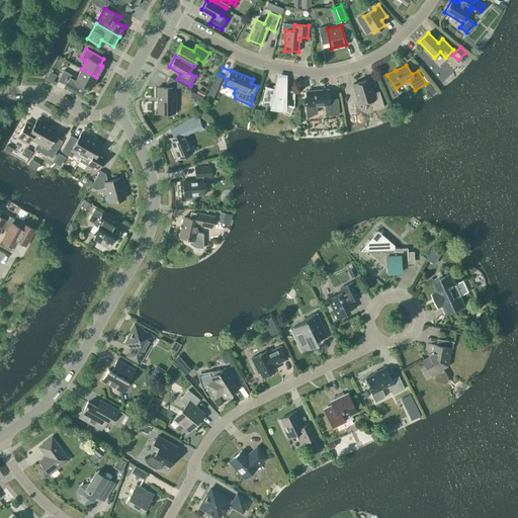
[(96,78),(96,77),(81,69),(76,77),(64,70),(58,80),(83,95),(87,87),(90,89),(93,83),(96,79),(97,79),(96,78)]
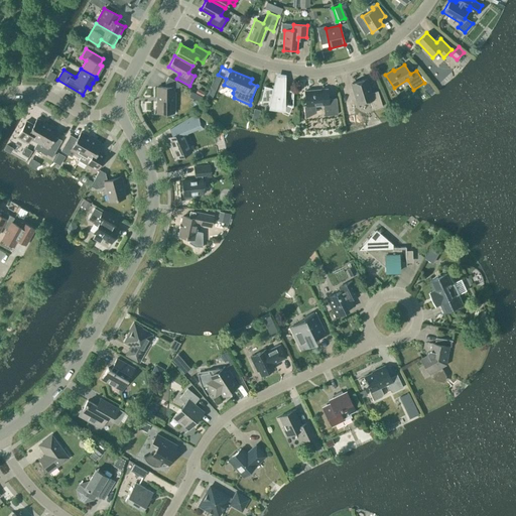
[(216,99),(221,78),(214,76),(209,97),(216,99)]
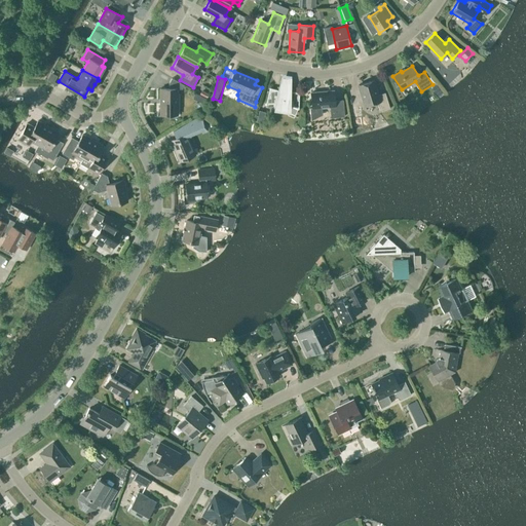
[(55,80),(51,78),(48,82),(57,86),(58,83),(54,82),(55,80)]
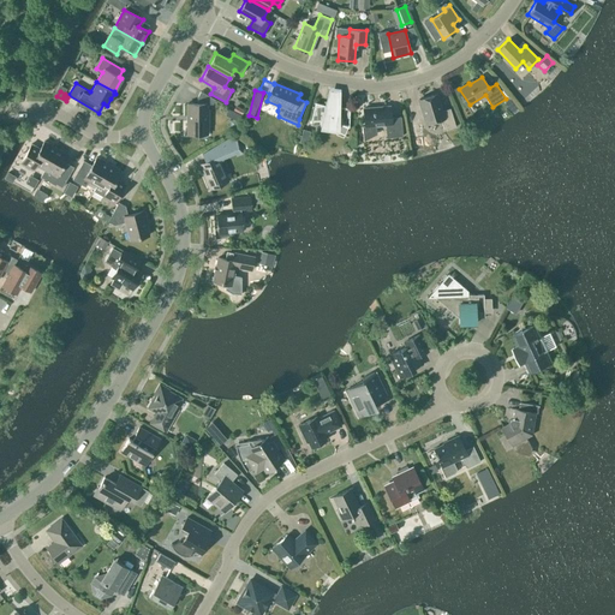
[(213,105),(215,100),(201,91),(197,97),(197,103),(187,103),(186,133),(208,135),(208,105),(213,105)]
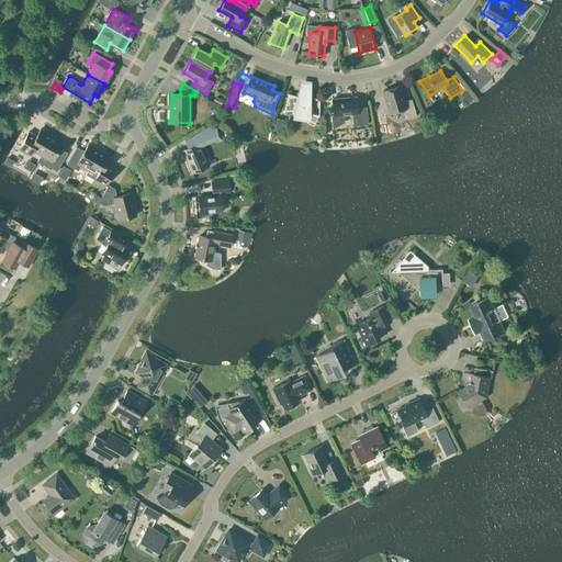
[(398,86),(383,91),(390,113),(403,110),(406,120),(416,116),(412,99),(404,101),(398,86)]
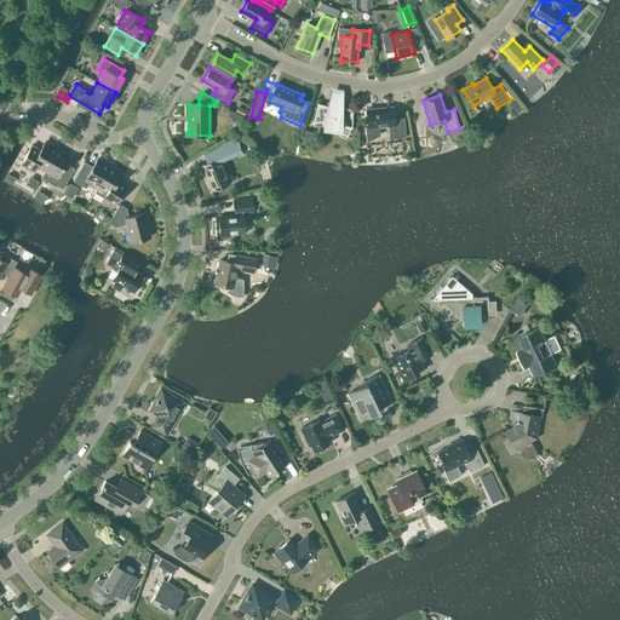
[(338,126),(342,125),(351,128),(352,109),(339,108),(339,109),(331,108),(332,107),(319,103),(313,122),(323,122),(327,125),(331,126),(334,127),(338,126)]
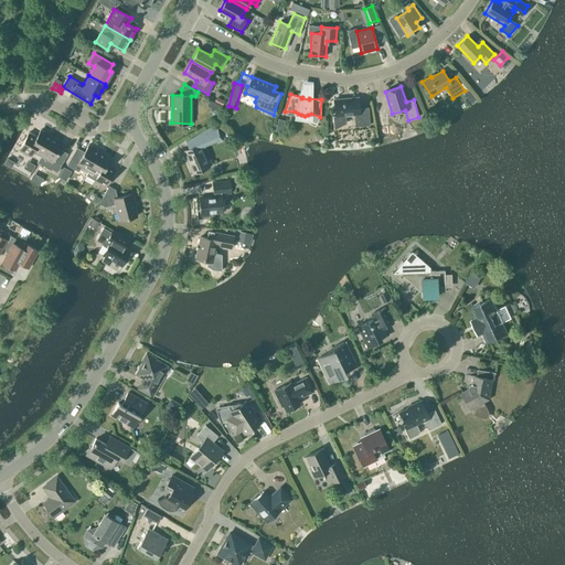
[(336,116),(332,116),(333,130),(347,124),(345,116),(354,115),(355,127),(370,125),(369,107),(359,108),(358,97),(333,99),(336,116)]
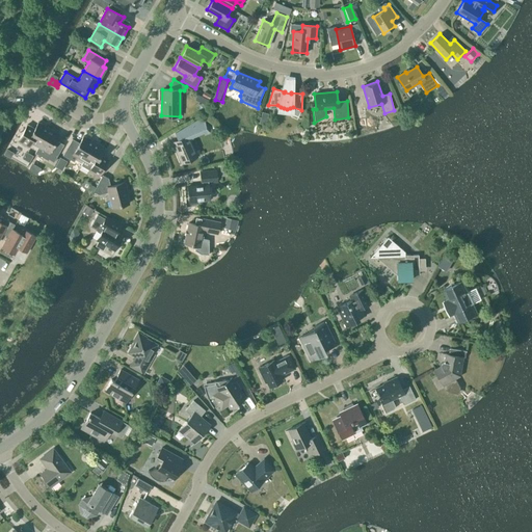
[(193,150),(194,149),(192,143),(191,143),(190,141),(193,139),(192,137),(204,133),(205,135),(211,132),(204,116),(175,132),(176,134),(178,140),(173,142),(182,163),(194,158),(191,151),(193,150)]
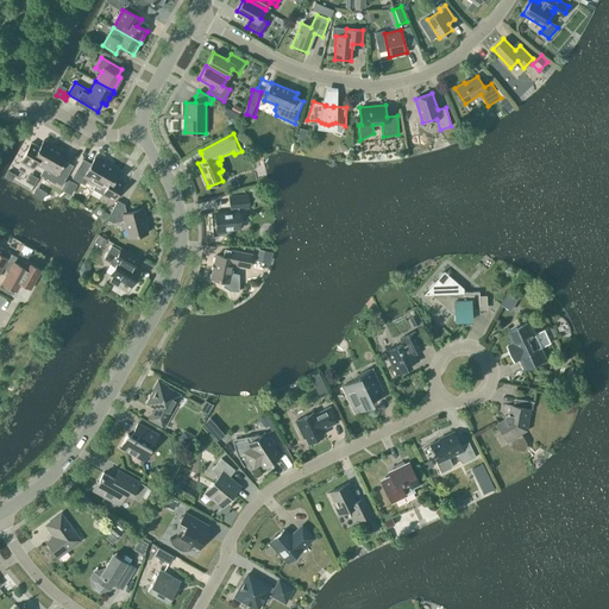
[(36,163),(44,168),(56,146),(44,139),(39,146),(31,142),(20,162),(32,169),(36,163)]
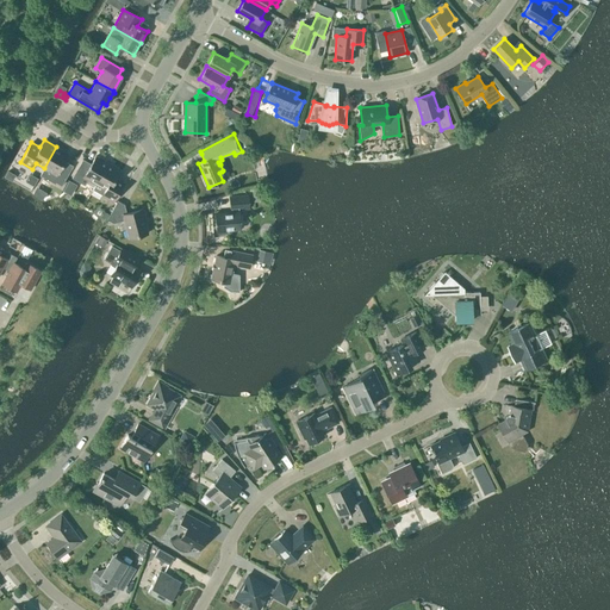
[(69,154),(56,147),(44,168),(53,173),(48,180),(55,184),(56,182),(62,186),(73,166),(64,161),(69,154)]
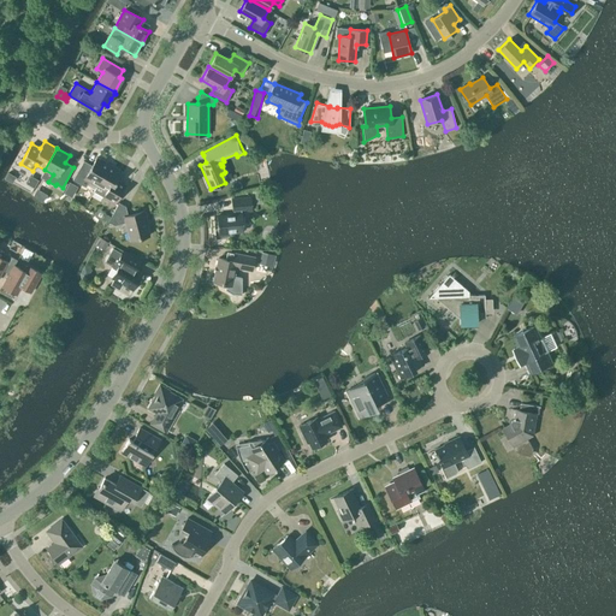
[(89,182),(96,187),(110,165),(96,158),(92,166),(83,161),(72,179),(86,187),(89,182)]
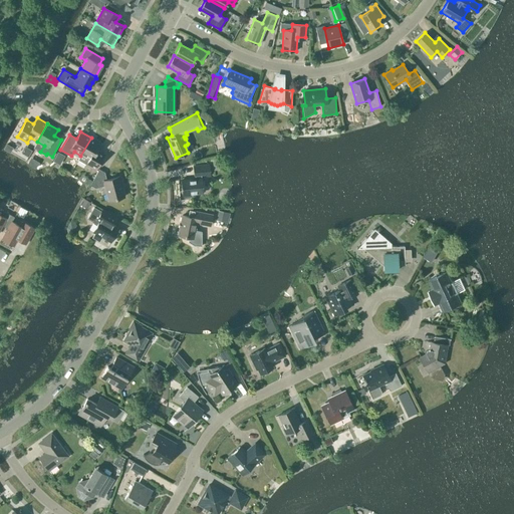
[(97,150),(101,143),(91,138),(80,156),(78,160),(95,170),(104,154),(97,150)]
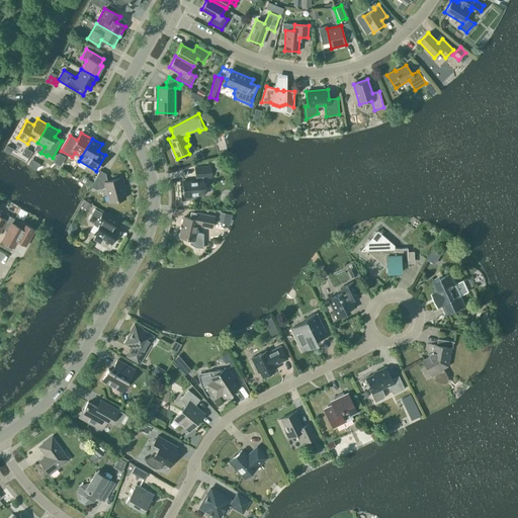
[(22,157),(31,160),(33,151),(24,149),(22,157)]
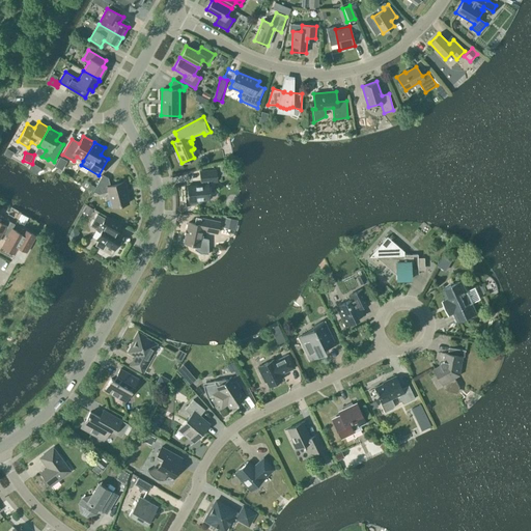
[(231,174),(230,164),(219,165),(220,175),(231,174)]
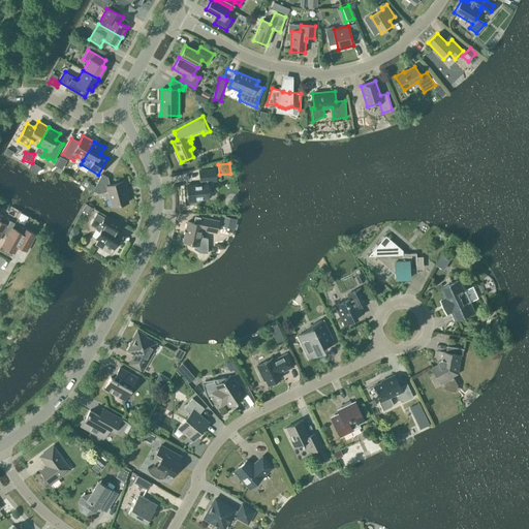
[(211,182),(217,181),(215,169),(198,170),(199,181),(200,181),(200,184),(186,186),(187,203),(197,201),(196,199),(209,198),(208,184),(207,180),(211,180),(211,182)]
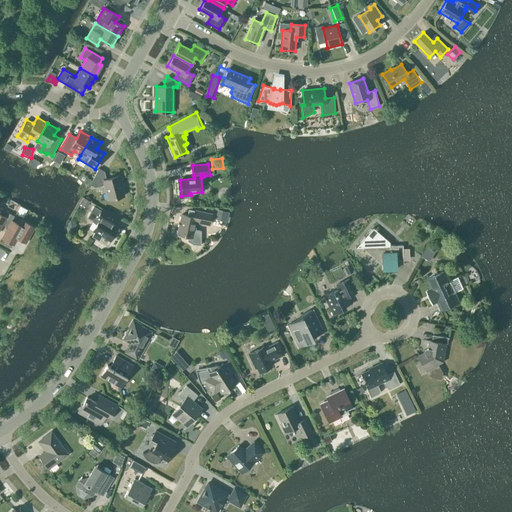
[(109,200),(124,196),(120,184),(122,184),(119,175),(106,179),(104,171),(99,168),(90,184),(95,187),(104,184),(109,200)]
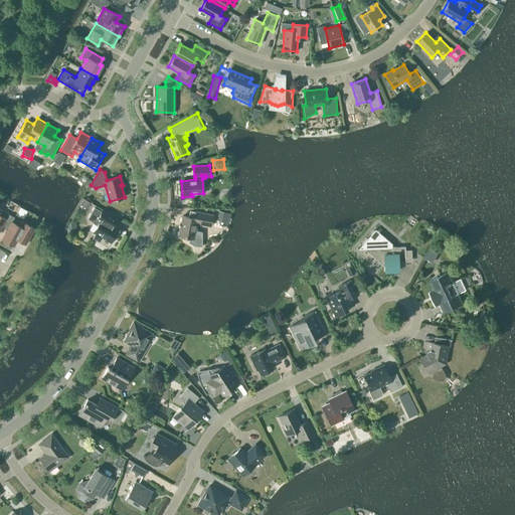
[(111,242),(118,229),(105,221),(108,215),(94,207),(88,219),(98,224),(94,232),(95,233),(92,237),(100,241),(102,237),(111,242)]
